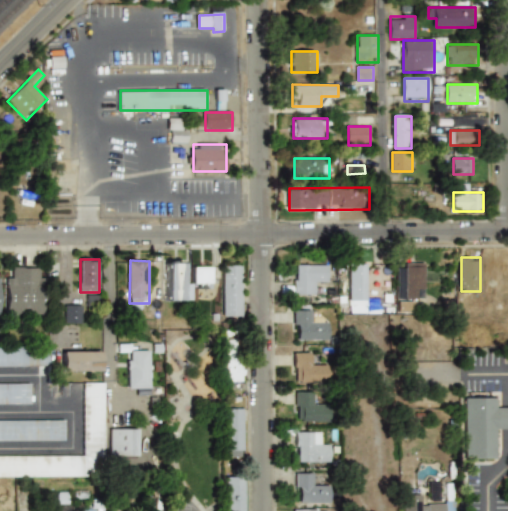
[(168,300),(190,300),(190,263),(168,263),(168,300)]
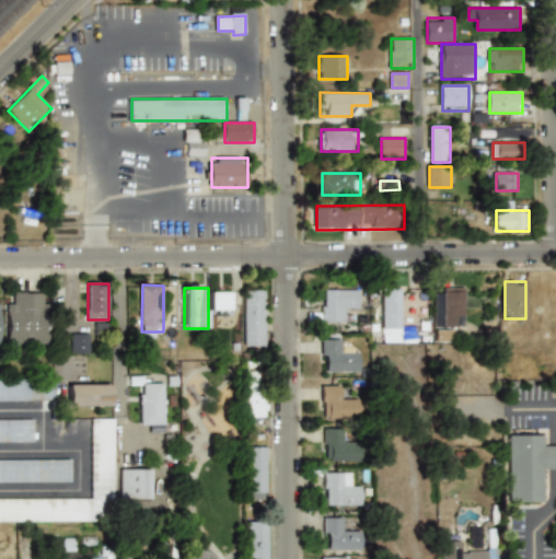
[(466,328),(466,288),(447,288),(447,328),(466,328)]
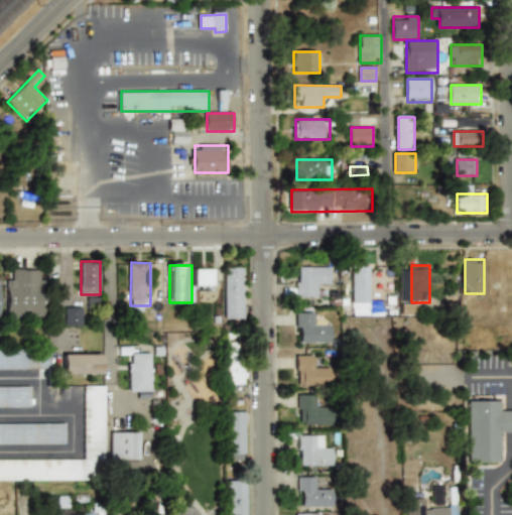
[(227,267),(227,319),(246,319),(246,267),(227,267)]
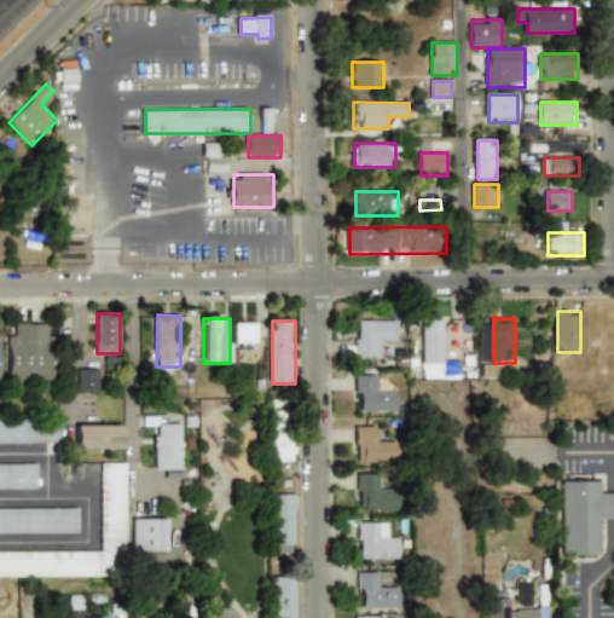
[(384,356),(384,345),(398,345),(398,321),(359,321),(359,356),(384,356)]
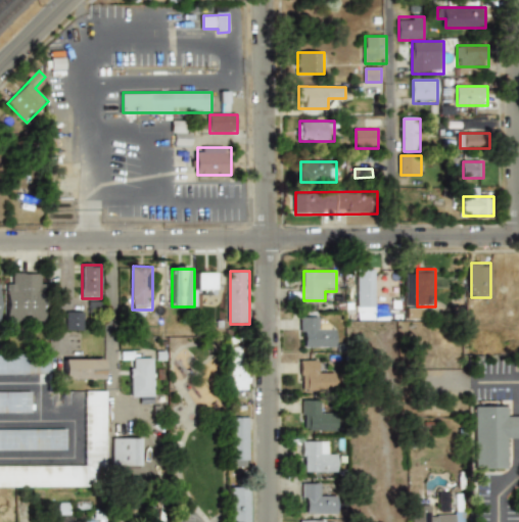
[(360,271),(360,320),(376,320),(376,271),(360,271)]
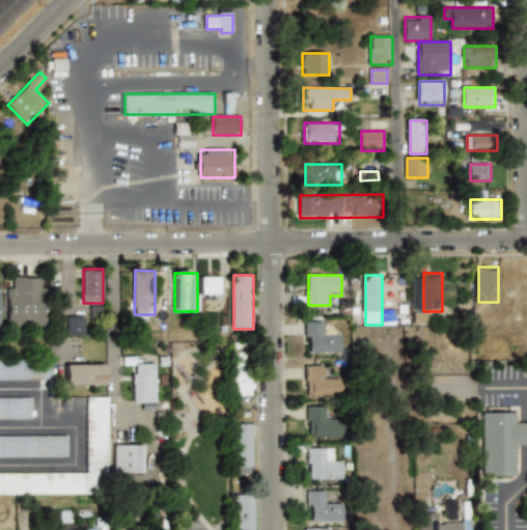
[(202,277),(202,300),(223,300),(223,277),(202,277)]
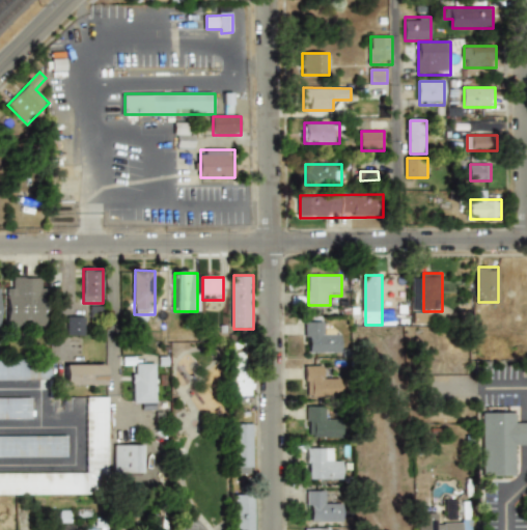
[(8,328),(49,328),(49,278),(8,278),(8,328)]
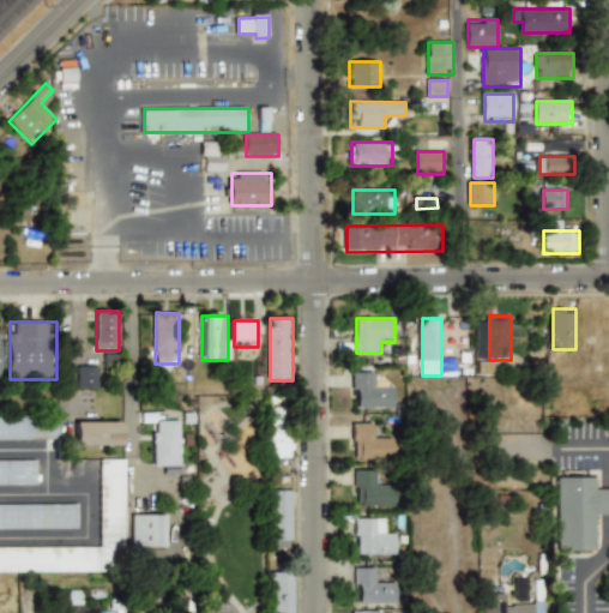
[(594,380),(606,380),(606,356),(594,356),(594,380)]
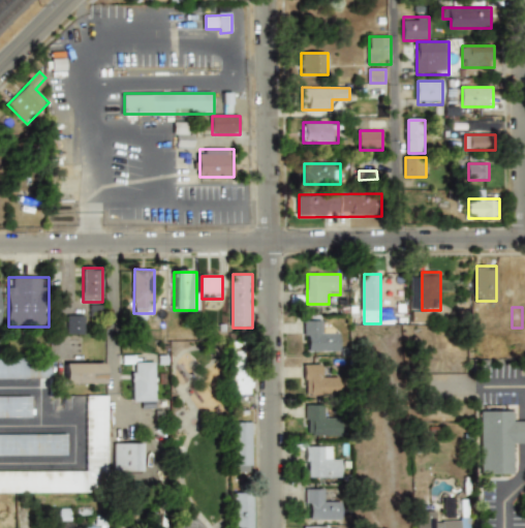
[(413,323),(430,323),(429,312),(413,312),(413,323)]
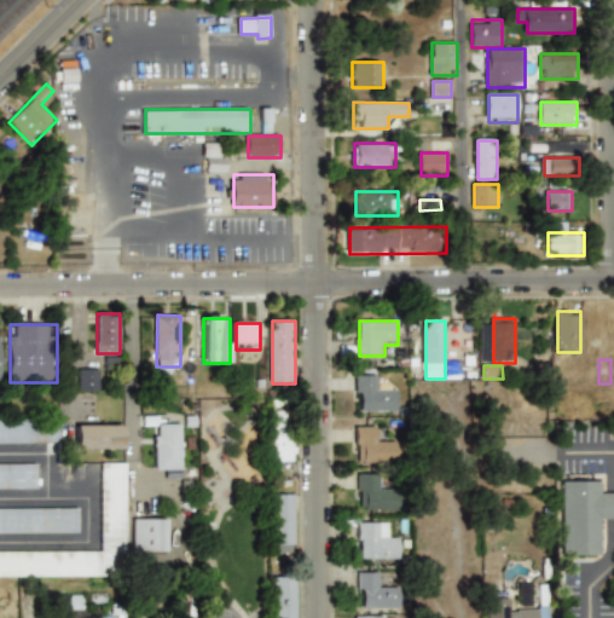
[(81,391),(102,391),(102,370),(81,370),(81,391)]
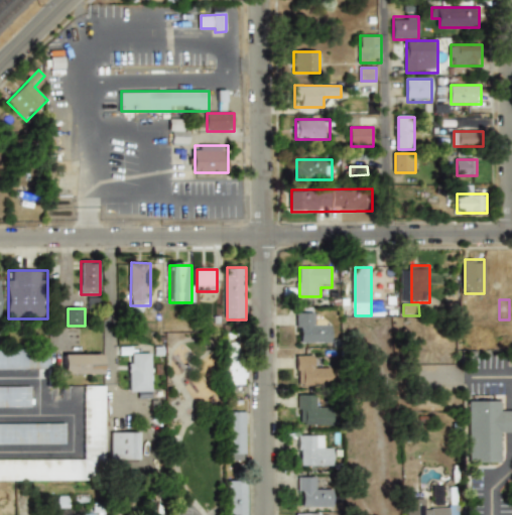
[(299,343),(332,343),(332,323),(322,323),(322,313),(299,313),(299,343)]
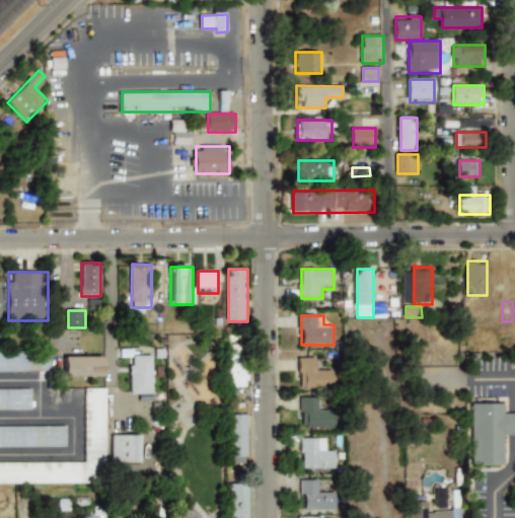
[(229,387),(247,387),(247,346),(229,346),(229,387)]
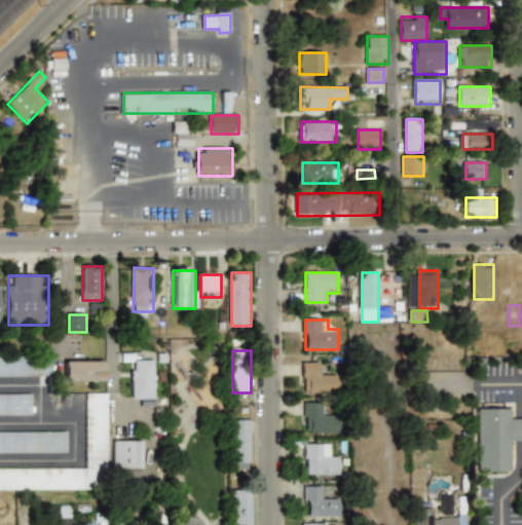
[(156,399),(156,359),(134,359),(134,399),(156,399)]
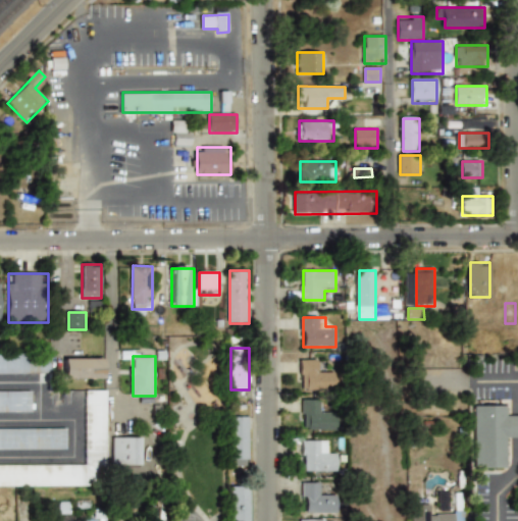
[(0,357),(53,358),(53,374),(0,373),(0,357)]
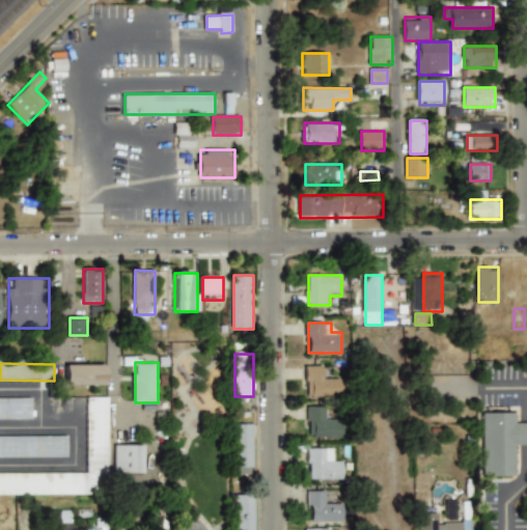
[(108,364),(66,364),(66,385),(108,385),(108,364)]
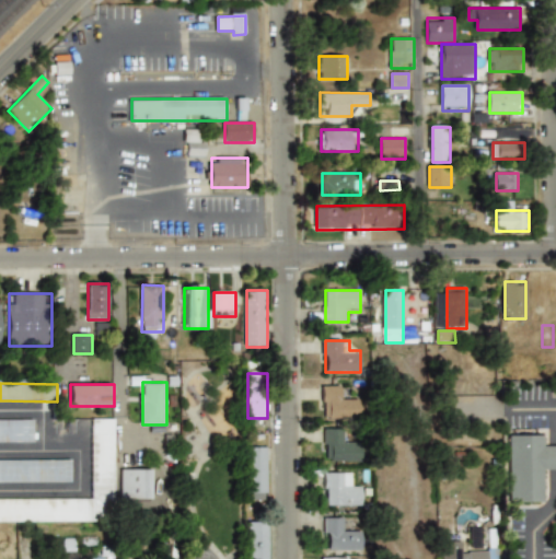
[(325,418),(357,418),(357,397),(345,397),(345,386),(325,386),(325,418)]
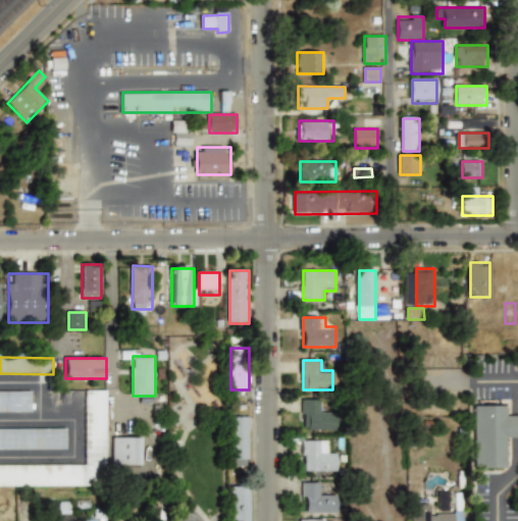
[(0,394),(37,395),(37,414),(0,413),(0,394)]
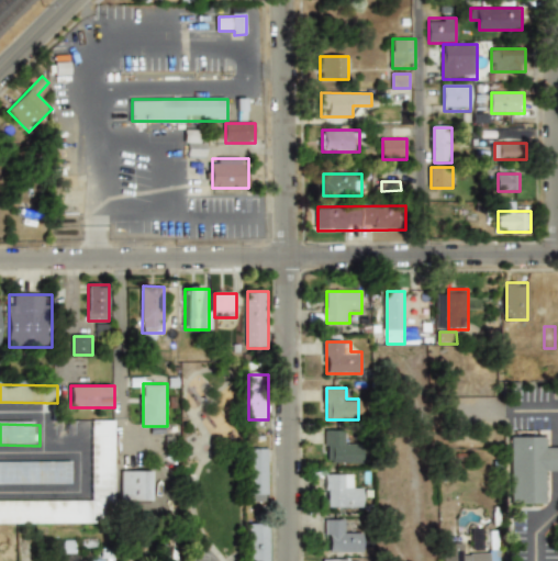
[(116,506),(97,505),(98,424),(116,424),(116,506)]
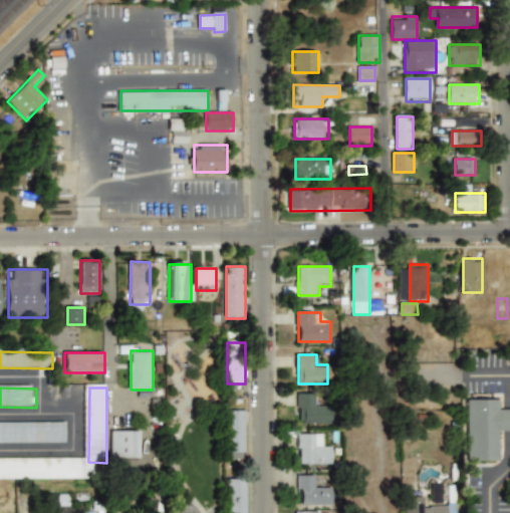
[(331,423),(331,405),(319,404),(319,394),(299,394),(299,423),(331,423)]
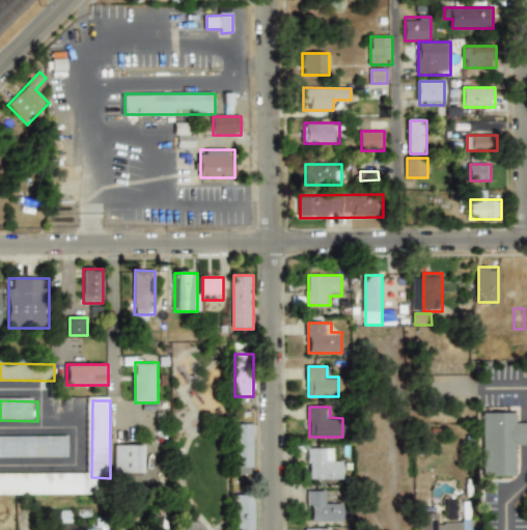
[(517,476),(492,476),(490,413),(518,414),(518,423),(526,423),(526,444),(519,444),(519,476),(517,476)]
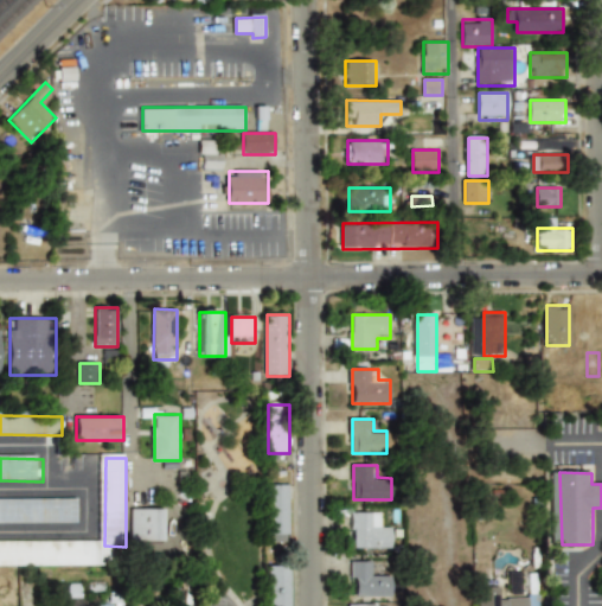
[(290,485),(270,485),(270,535),(290,535),(290,485)]
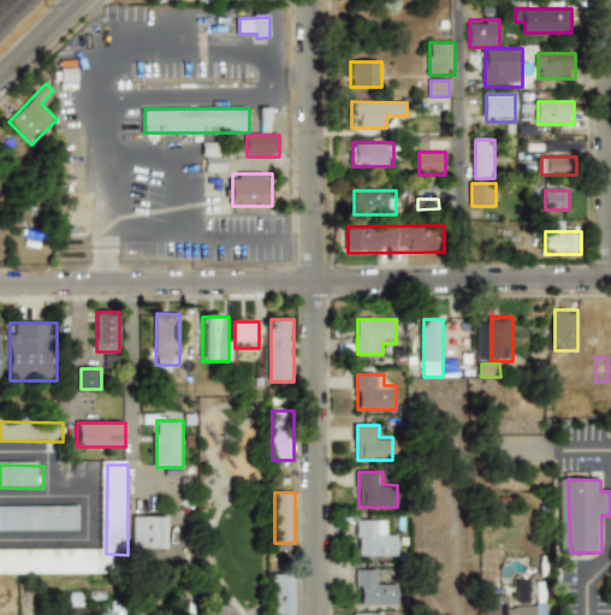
[(0,510),(83,512),(83,534),(0,533),(0,510)]
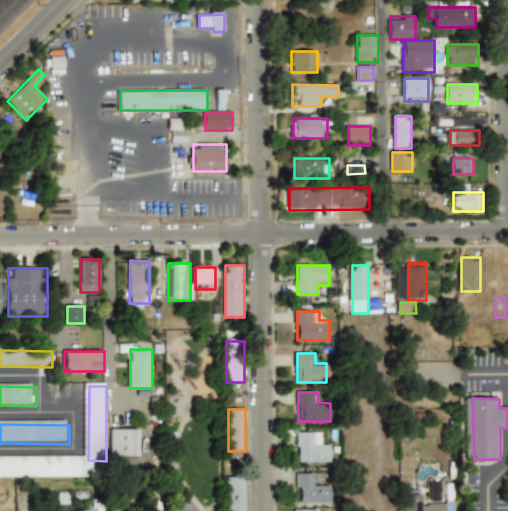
[(141,456),(141,429),(113,429),(113,456),(141,456)]
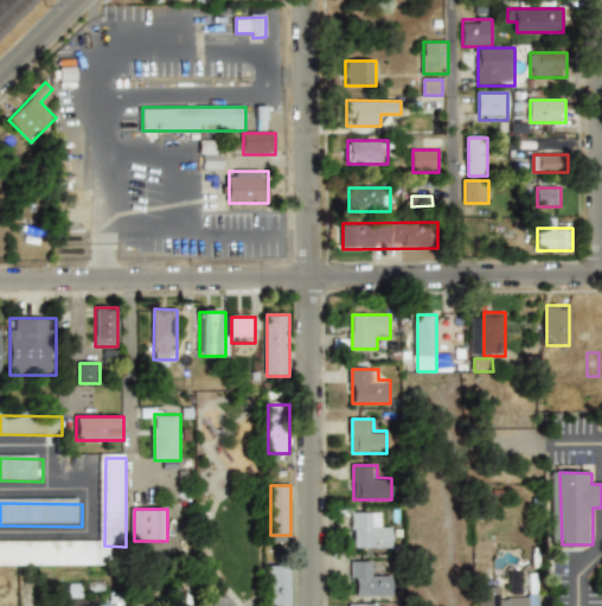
[(352,548),(391,548),(391,524),(378,524),(378,512),(352,512),(352,548)]
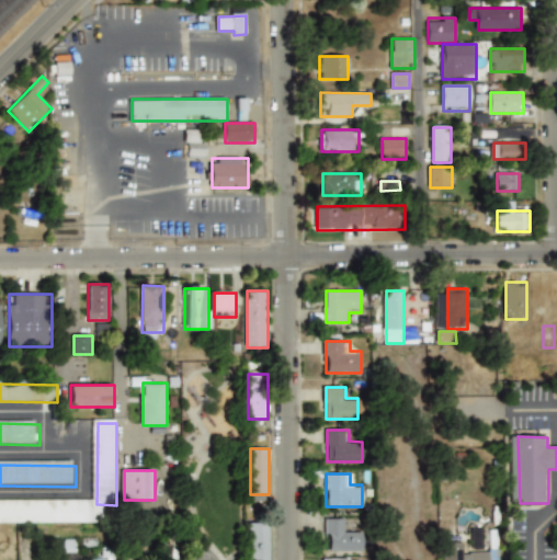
[(0,503),(97,504),(116,505),(116,523),(0,522),(0,503)]
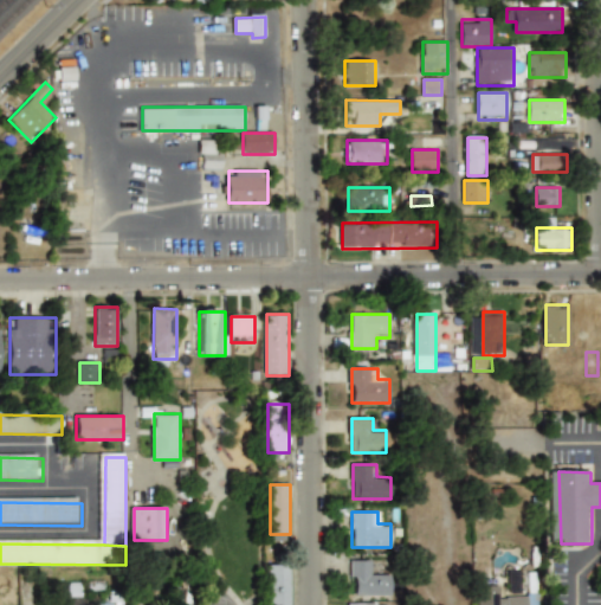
[(353,561),(353,596),(392,596),(392,573),(376,573),(376,561),(353,561)]
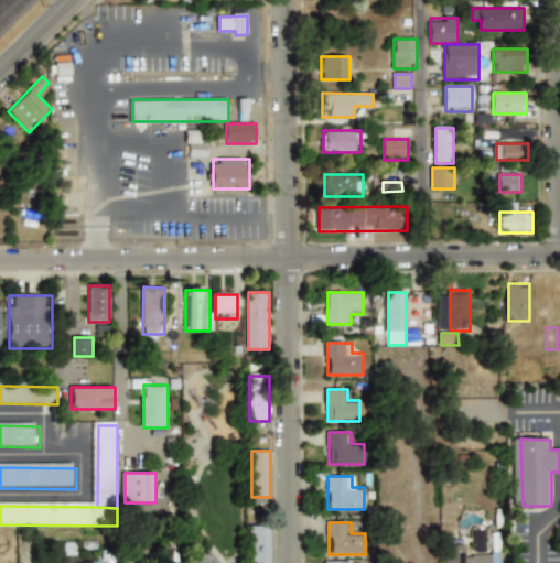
[(272,562),(272,526),(251,526),(251,562),(272,562)]
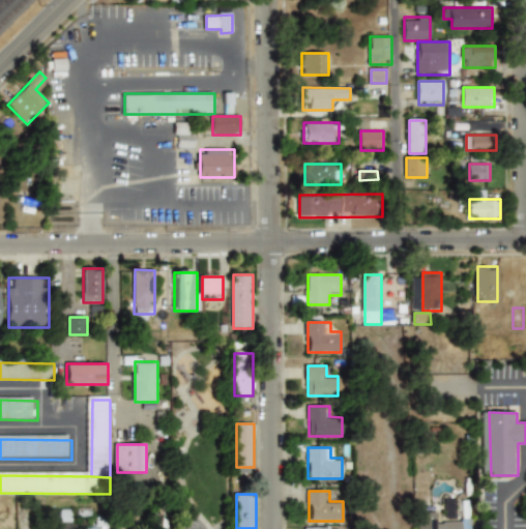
[(474,528),(474,501),(464,501),(464,522),(440,522),(440,504),(428,505),(428,511),(420,511),(420,528),(474,528)]
